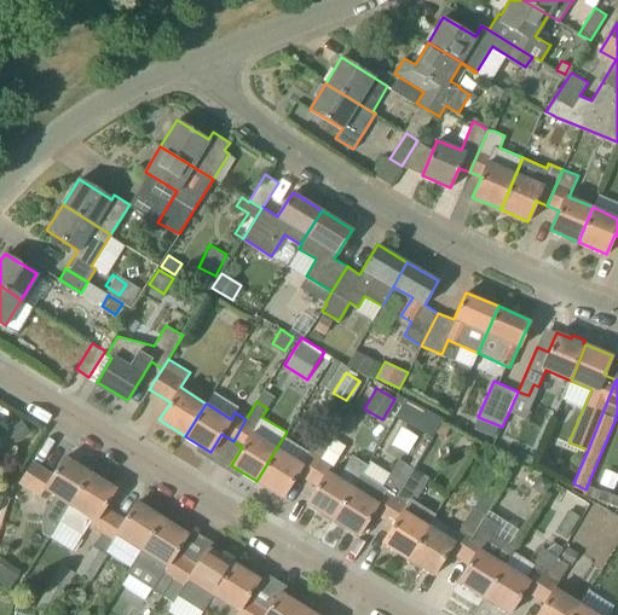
[(478,417),(473,429),(495,437),(500,427),(478,417)]
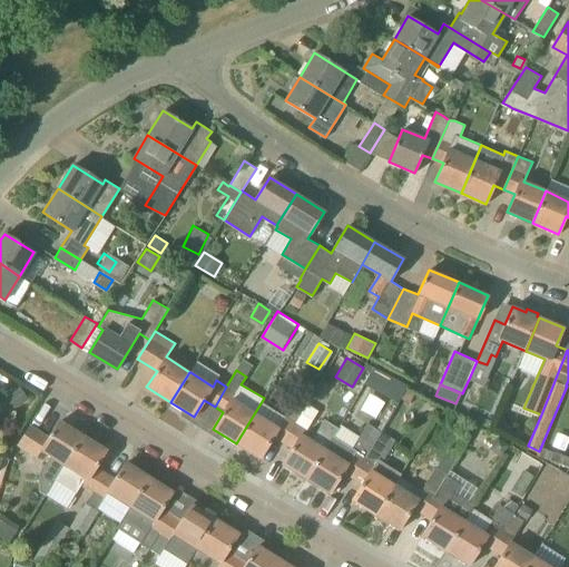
[(19,385),(6,394),(12,404),(26,396),(19,385)]
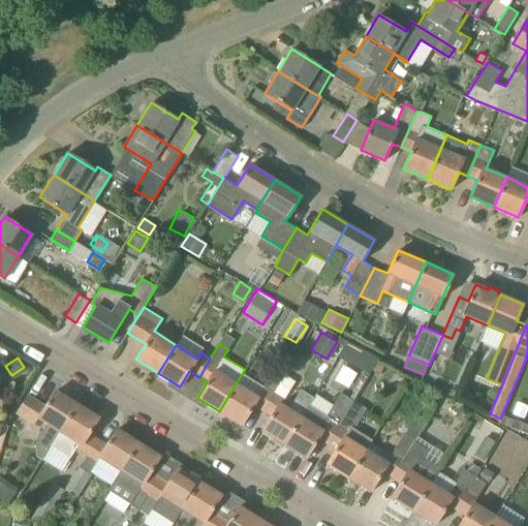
[(271,379),(258,397),(242,387),(237,382),(219,411),(241,425),(254,404),(262,410),(274,392),(279,384),(271,379)]
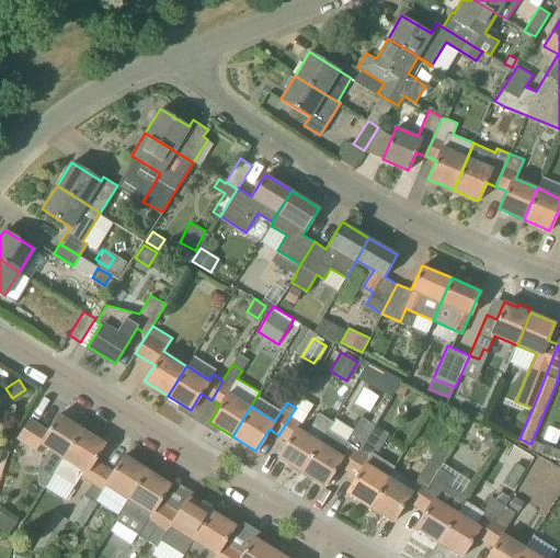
[(321,441),(328,429),(333,421),(320,412),(307,433),(297,428),(300,421),(290,416),(278,435),(288,441),(277,457),(301,471),(321,441)]
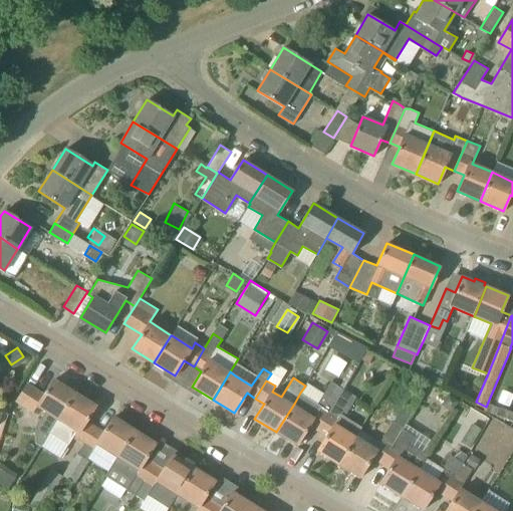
[(49,432),(74,392),(54,378),(45,394),(27,382),(16,400),(33,411),(37,406),(47,412),(38,421),(36,426),(36,442),(41,445),(49,432)]
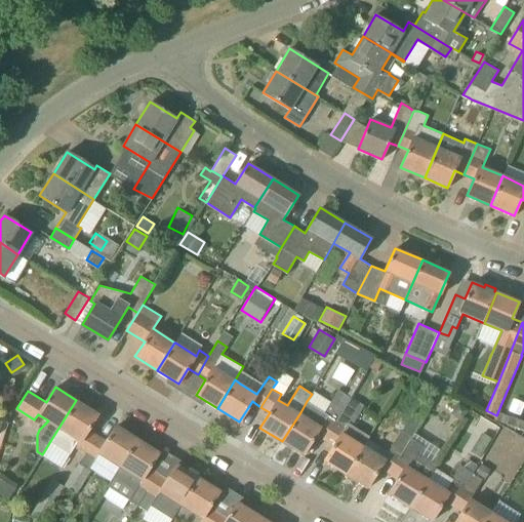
[(336,422),(351,397),(338,389),(324,411),(307,401),(300,412),(282,441),(304,454),(316,434),(325,440),(336,422)]
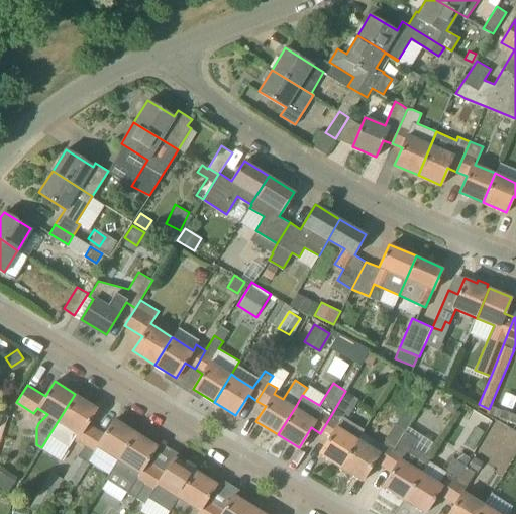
[(319,453),(340,467),(363,432),(364,429),(346,418),(358,399),(345,391),(331,415),(320,433),(328,438),(319,453)]
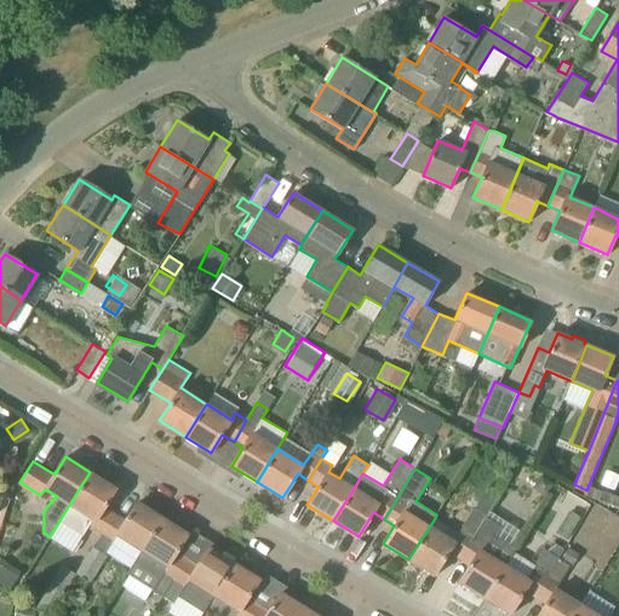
[(101,534),(115,512),(105,506),(116,489),(90,472),(59,520),(82,535),(89,525),(101,534)]
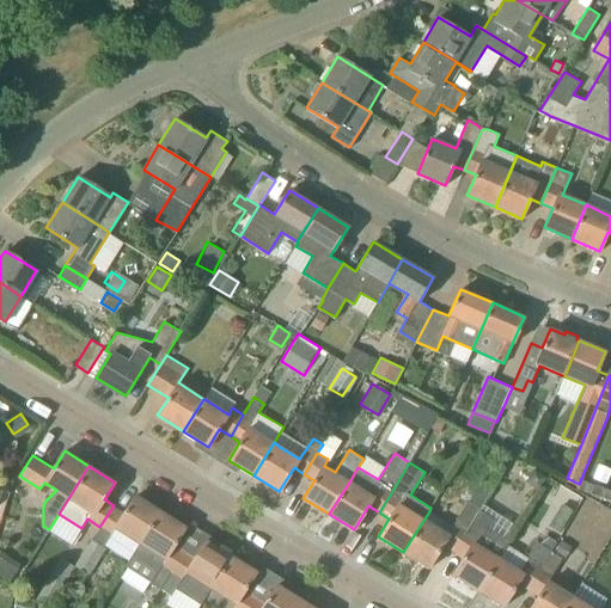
[(535,467),(531,472),(533,484),(541,487),(548,474),(535,467)]
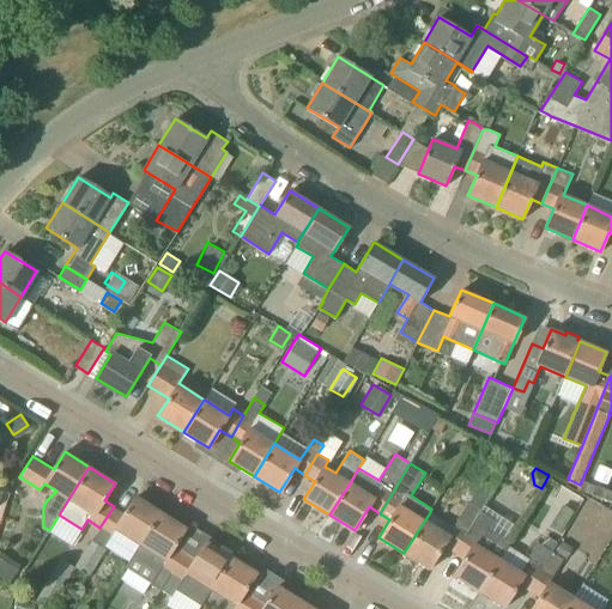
[(611,489),(598,485),(594,494),(611,500),(610,504),(611,504),(611,489)]
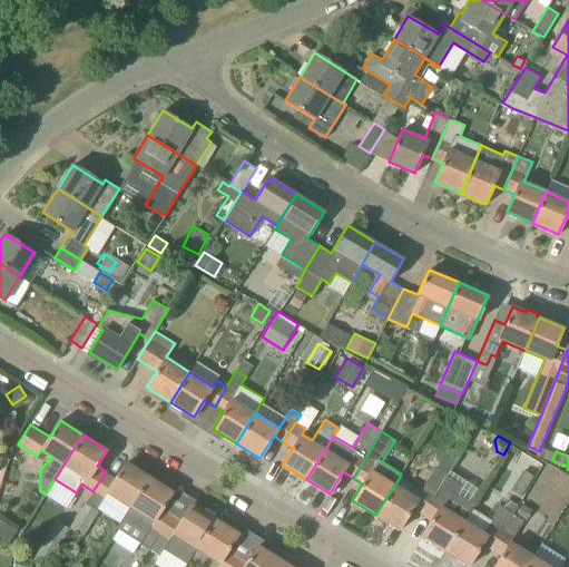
[(86,501),(70,527),(84,535),(99,510),(97,509),(97,508),(108,492),(129,507),(149,477),(126,461),(116,478),(106,471),(92,491),(86,502),(86,501)]
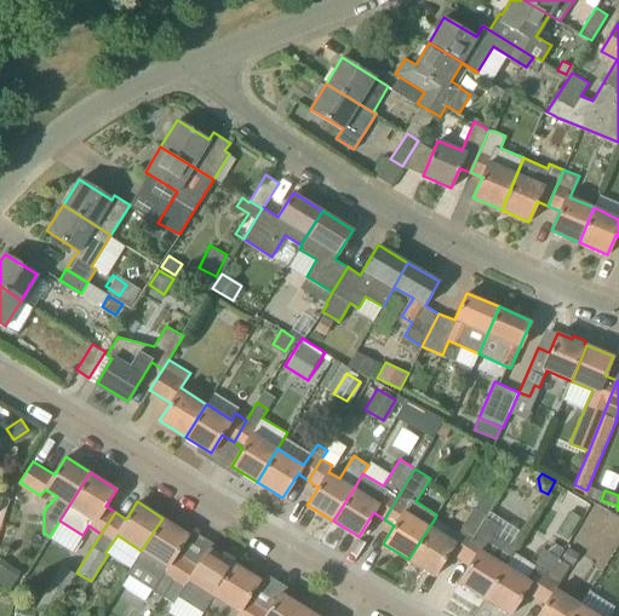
[(459,533),(452,529),(435,518),(408,559),(434,575),(450,552),(460,558),(487,518),(486,517),(487,514),(477,508),(476,507),(459,533)]
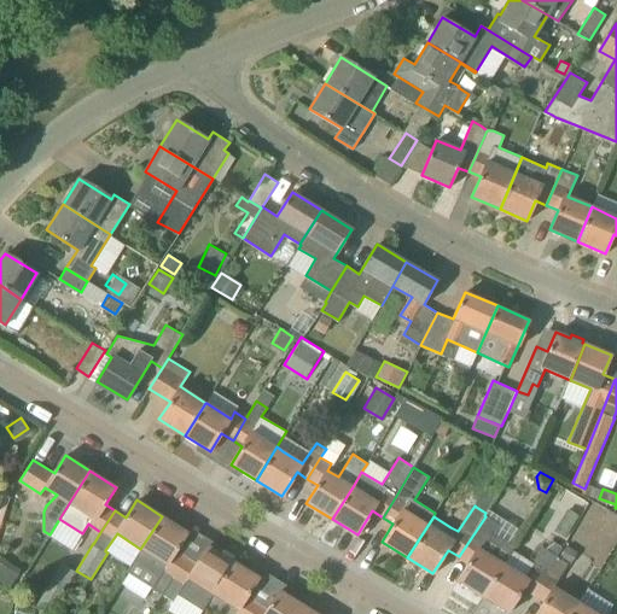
[(568,508),(563,516),(574,522),(578,514),(568,508)]
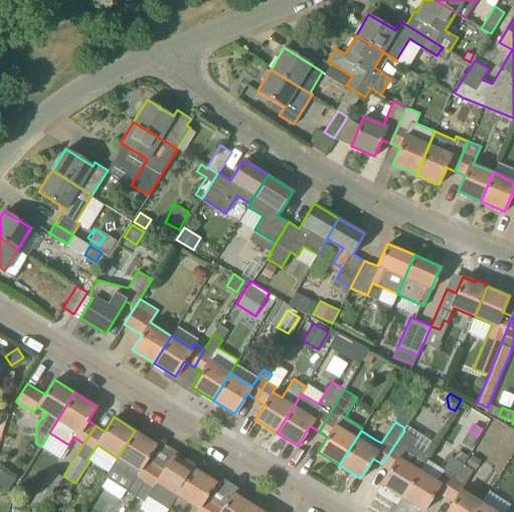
[(127,490),(134,495),(155,464),(147,459),(156,444),(135,431),(117,458),(109,472),(106,477),(107,478),(102,487),(121,499),(127,490)]
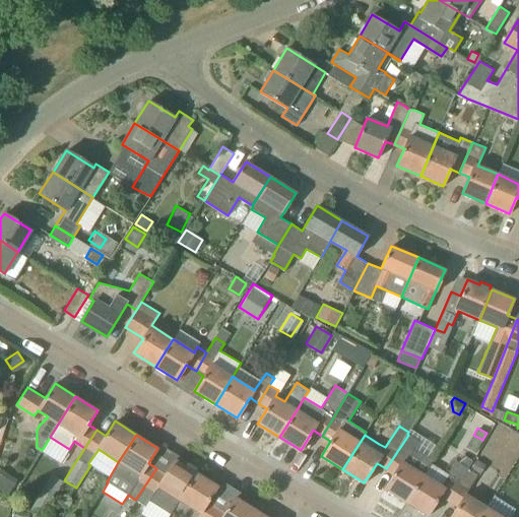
[(385,489),(406,502),(424,475),(431,462),(433,460),(415,449),(419,442),(408,435),(386,468),(394,473),(385,489)]
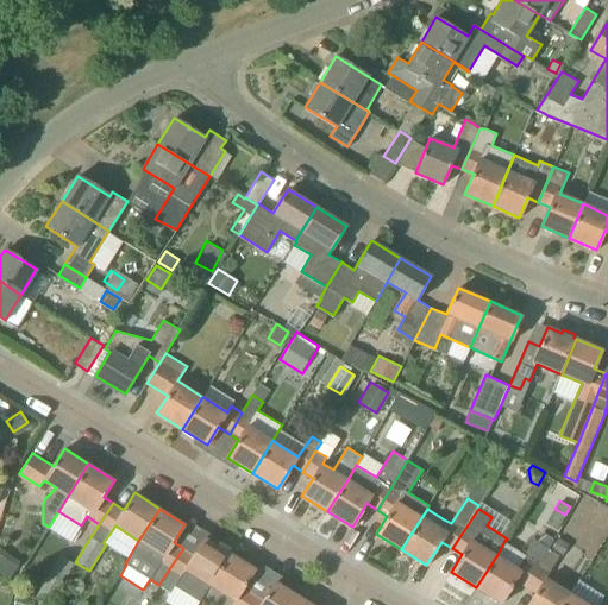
[(210,585),(230,553),(205,537),(194,554),(183,548),(158,585),(171,592),(176,584),(201,600),(205,596),(211,586),(210,585)]
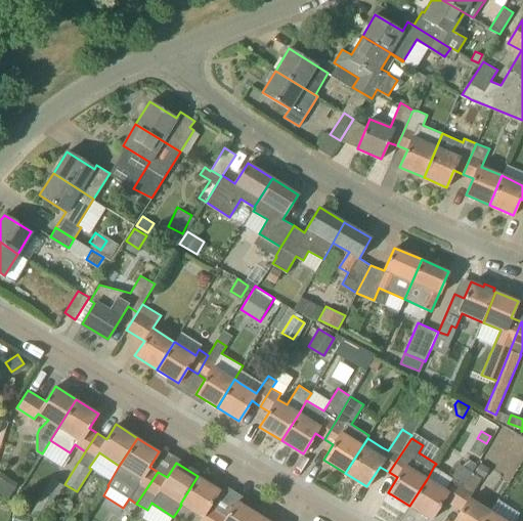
[(461,464),(444,489),(427,479),(409,506),(431,520),(444,500),(452,505),(473,472),(461,464)]
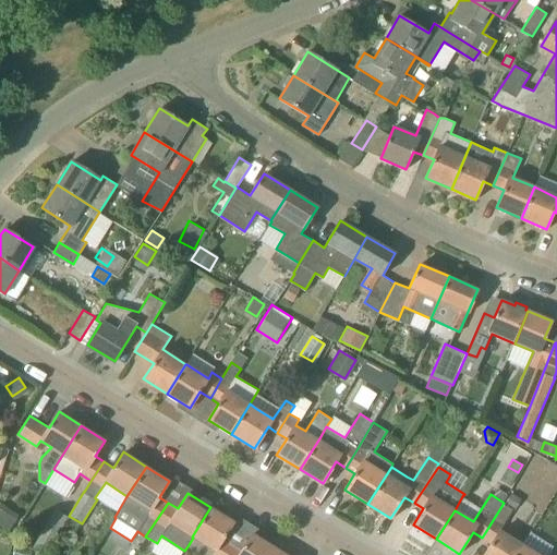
[(0,504),(0,526),(9,531),(20,515),(1,503),(0,504)]
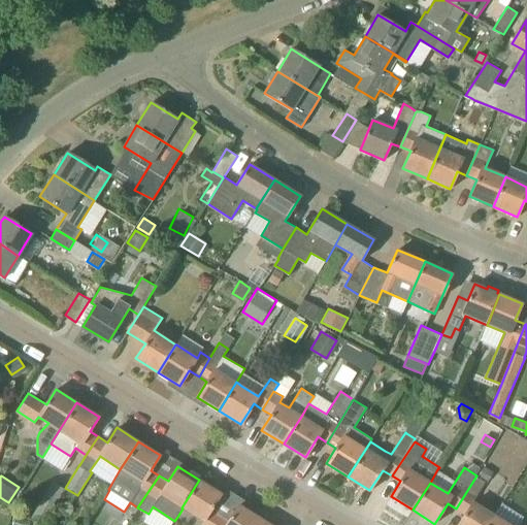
[(473,501),(486,482),(479,477),(476,476),(456,509),(465,514),(458,524),(488,524),(494,515),(473,501)]
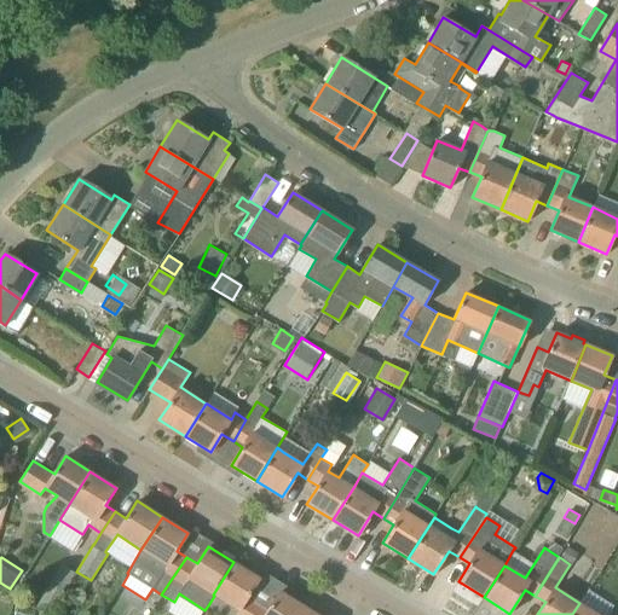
[(250,614),(259,603),(248,597),(260,578),(234,562),(213,595),(214,596),(208,605),(224,614),(250,614)]
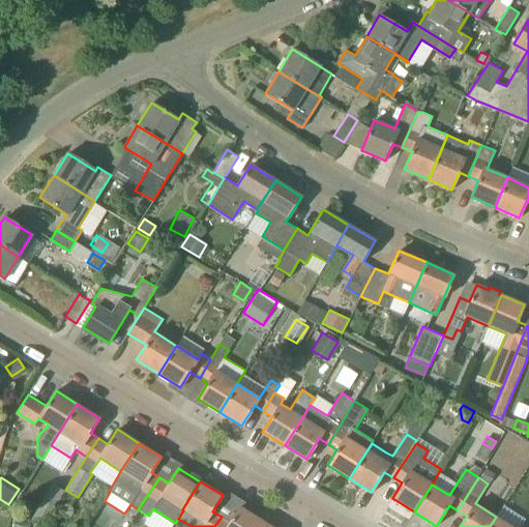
[(41,526),(43,526),(53,511),(65,491),(53,482),(30,520),(41,526)]
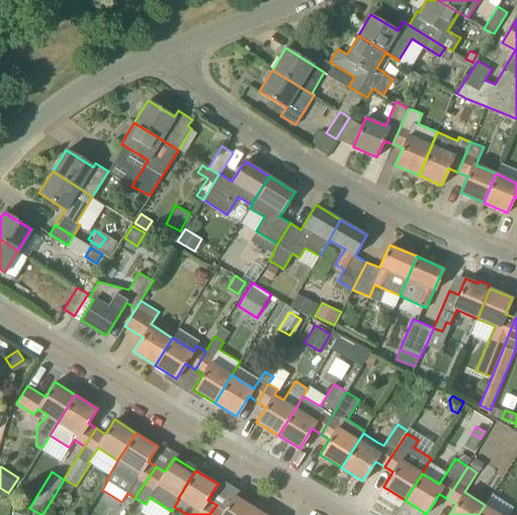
[(492,492),(486,501),(506,514),(512,504),(492,492)]
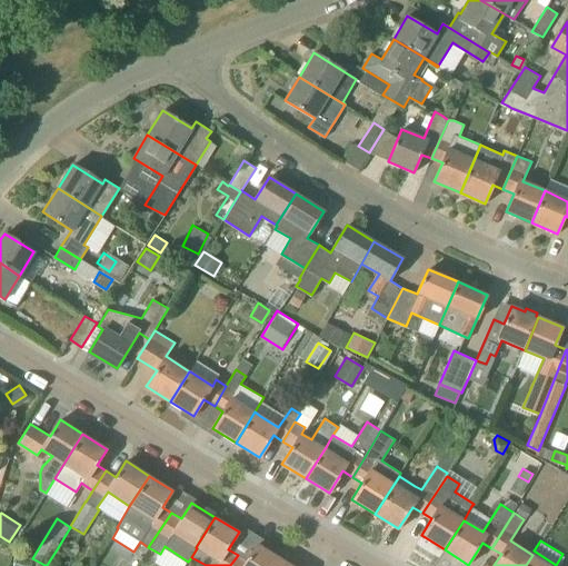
[(276,565),(281,558),(257,544),(247,560),(238,555),(230,565),(276,565)]
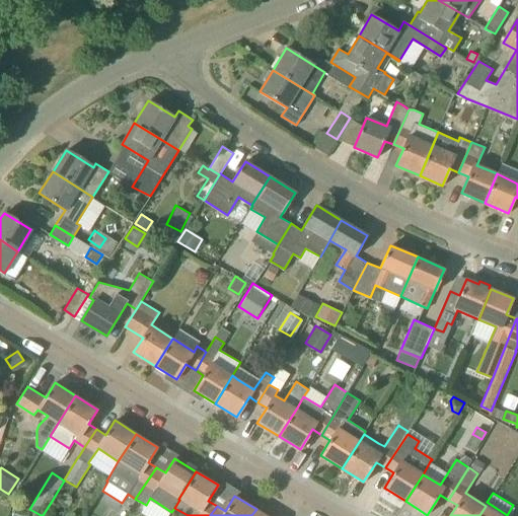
[(514,515),(511,514),(509,515),(501,515),(486,506),(479,515),(514,515)]
